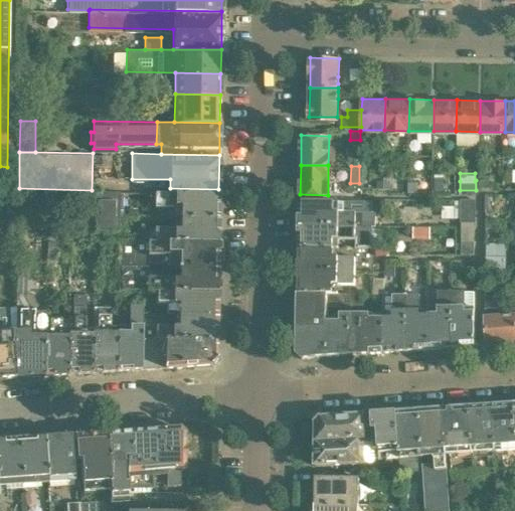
[(444,180),(434,180),(435,191),(444,191),(444,180)]
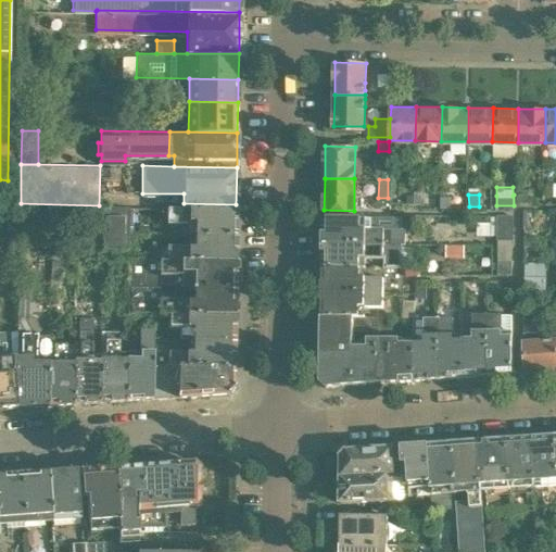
[(440,196),(440,208),(451,208),(451,196),(440,196)]
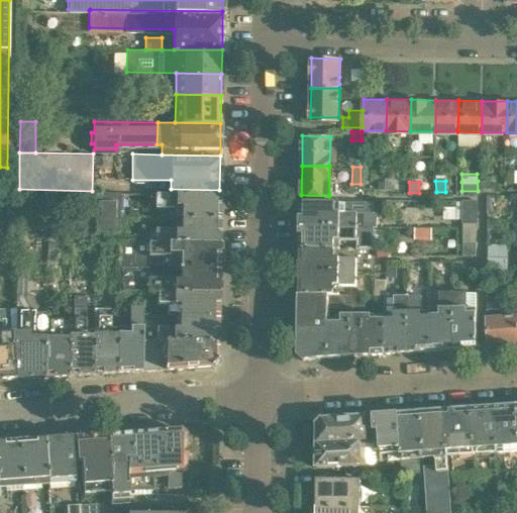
[(170,215),(181,215),(219,216),(219,190),(171,189),(171,191),(156,191),(154,205),(170,205),(170,215)]
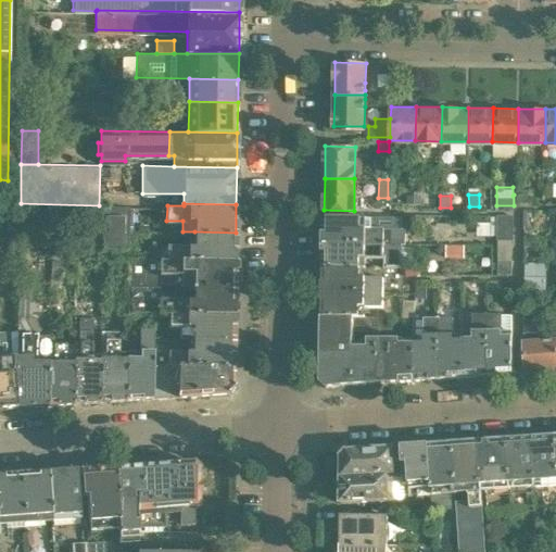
[(127,247),(129,205),(104,204),(102,246),(127,247)]
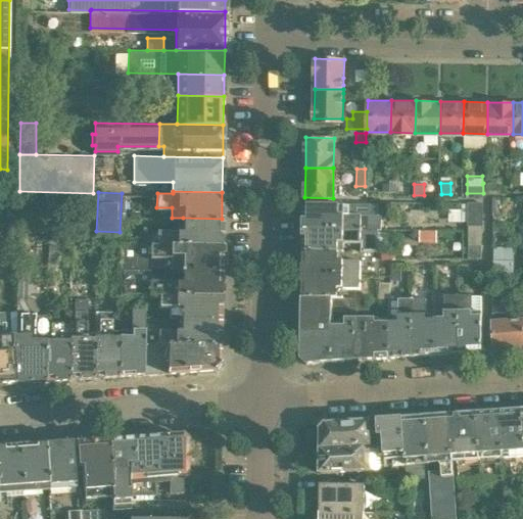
[(502,194),(492,194),(492,213),(503,214),(502,194)]
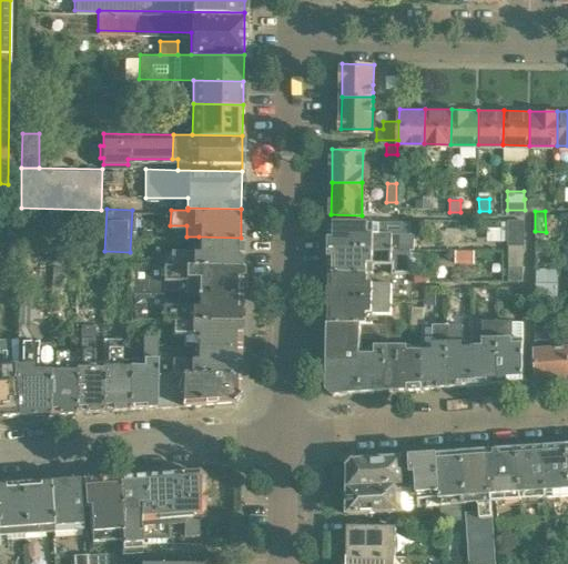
[(508,217),(508,242),(524,242),(524,218),(508,217)]
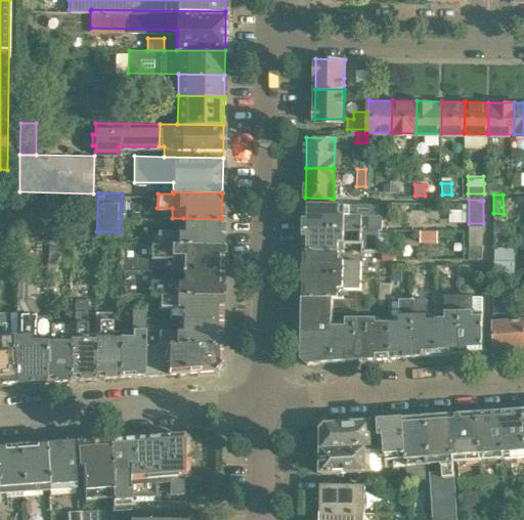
[(84,215),(84,201),(72,201),(72,215),(84,215)]
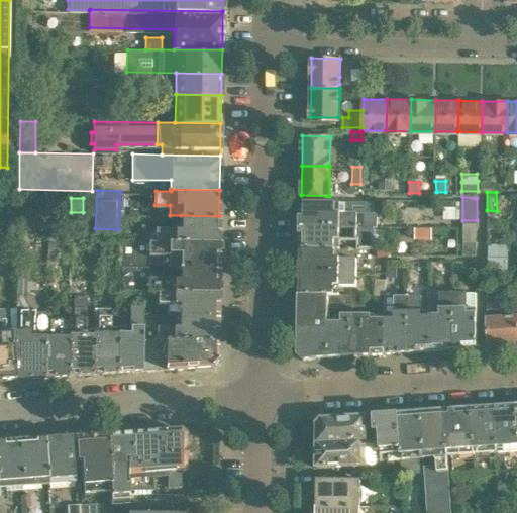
[(301,199),(301,223),(366,224),(377,224),(378,210),(346,209),(346,201),(340,200),(340,199),(336,200),(301,199)]
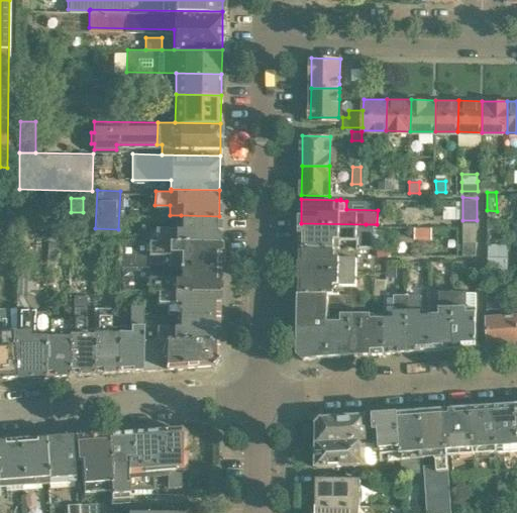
[(218,240),(219,216),(181,215),(181,227),(175,227),(175,225),(154,225),(154,238),(148,238),(218,240)]
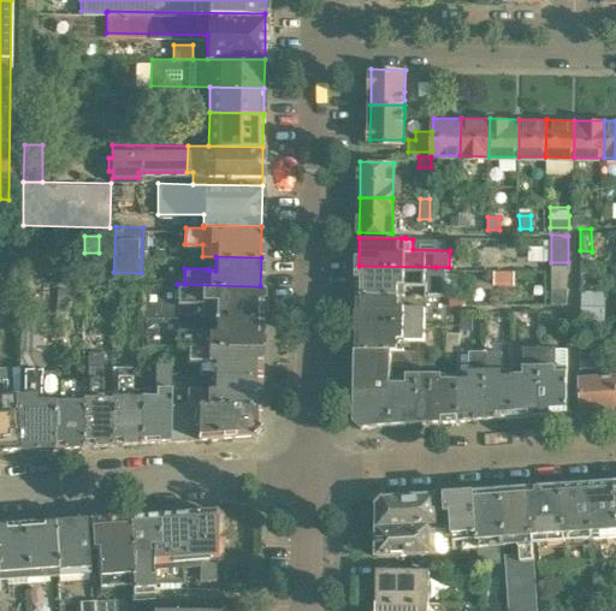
[(436,283),(436,267),(359,266),(357,291),(400,292),(400,283),(436,283)]
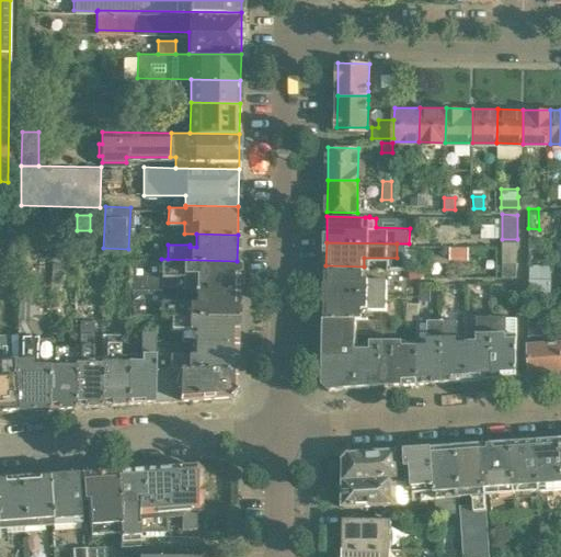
[(468,246),(449,246),(449,258),(468,258),(468,246)]
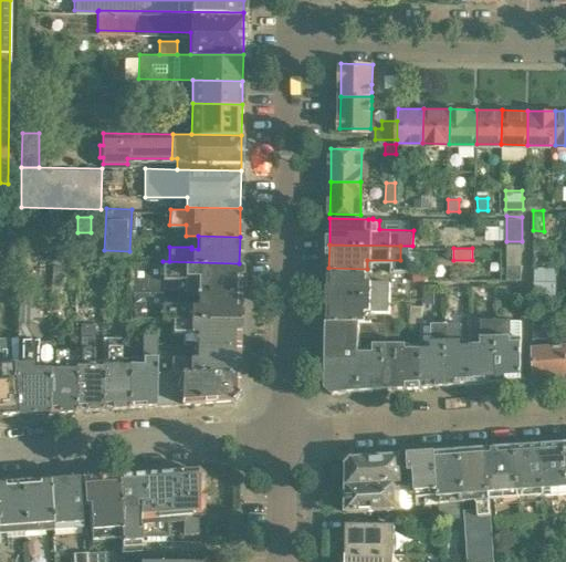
[(239,291),(239,263),(163,261),(129,261),(130,288),(239,291)]
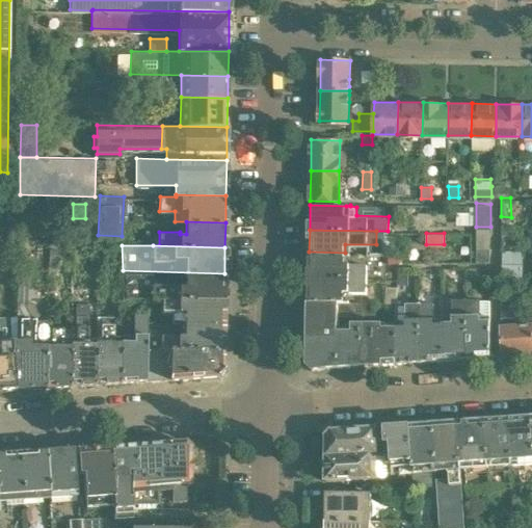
[(490,248),(476,247),(476,262),(490,262),(490,248)]
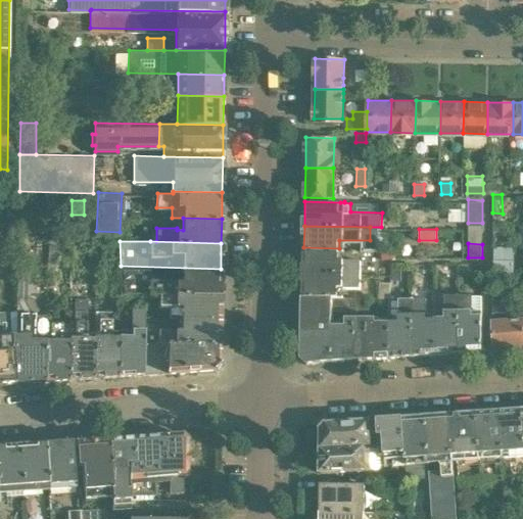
[(47,258),(56,258),(57,244),(48,244),(47,258)]
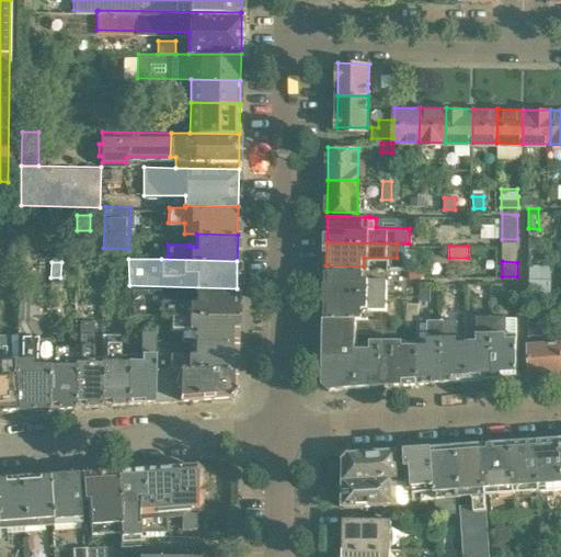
[(364,276),(364,266),(325,265),(325,292),(387,292),(387,277),(364,276)]
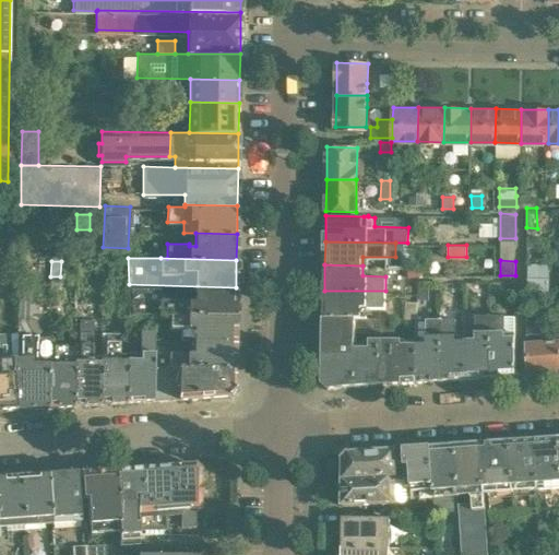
[(549,266),(528,264),(528,291),(549,292),(549,266)]
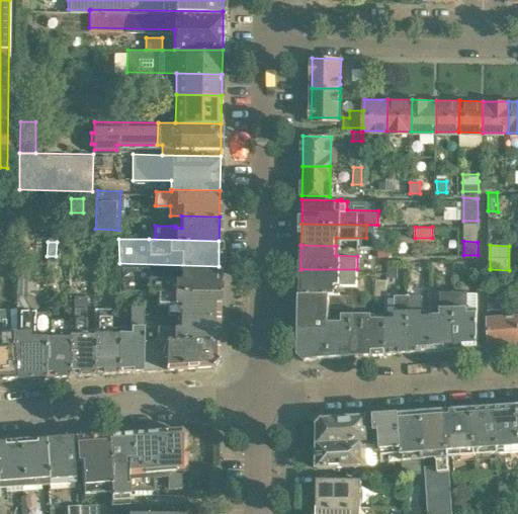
[(218,291),(219,266),(119,263),(118,289),(157,289),(157,290),(218,291)]
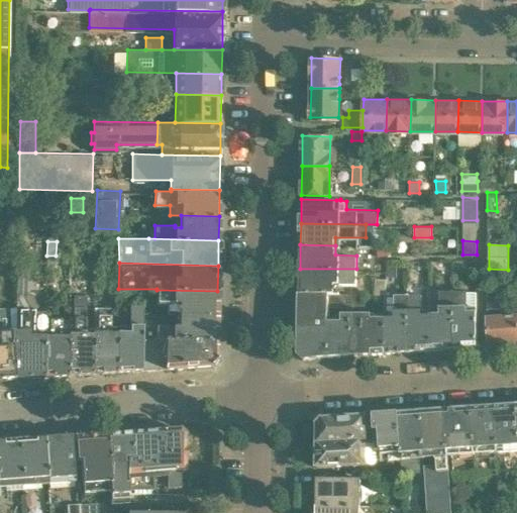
[(356,283),(356,269),(300,269),(300,292),(334,292),(334,283),(356,283)]
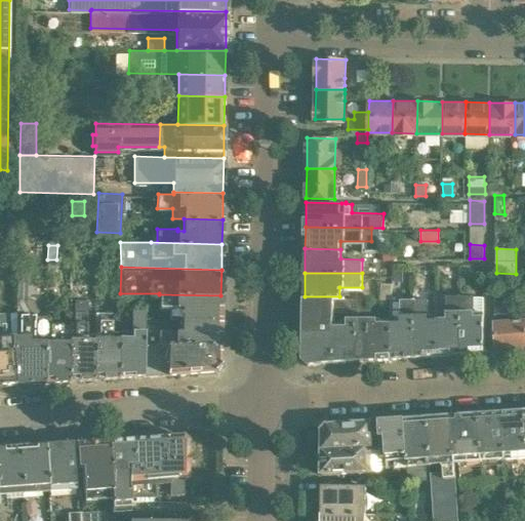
[(380,282),(379,298),(390,298),(391,282),(380,282)]
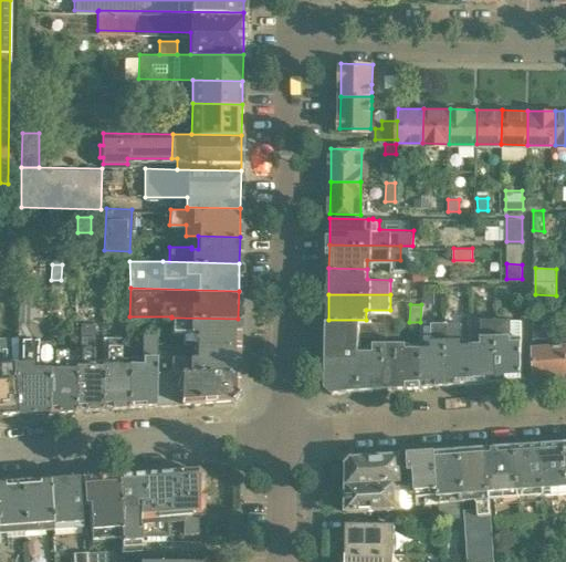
[(448,383),(471,382),(470,344),(462,344),(461,321),(460,321),(460,313),(446,313),(446,320),(448,383)]
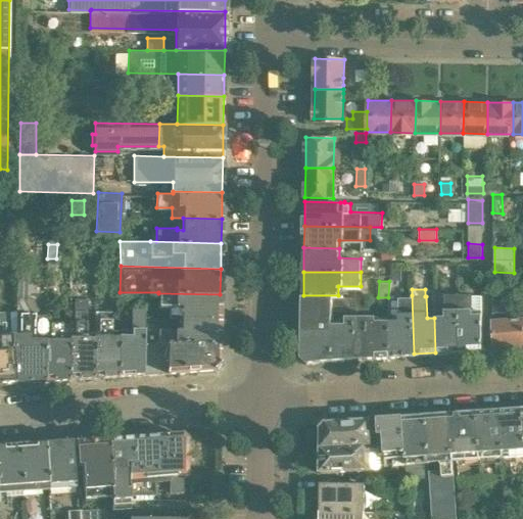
[(435,352),(460,350),(459,292),(457,292),(457,293),(444,293),(444,317),(435,316),(435,318),(434,318),(435,352)]
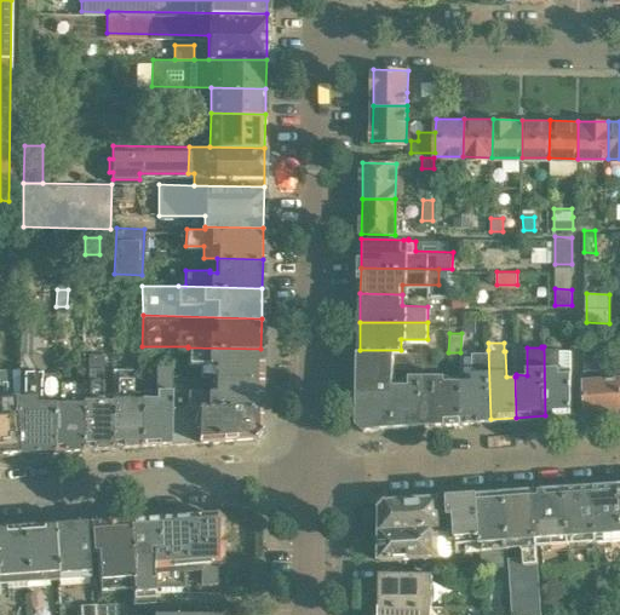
[(545,346),(544,346),(545,415),(572,414),(572,348),(546,348),(545,346)]
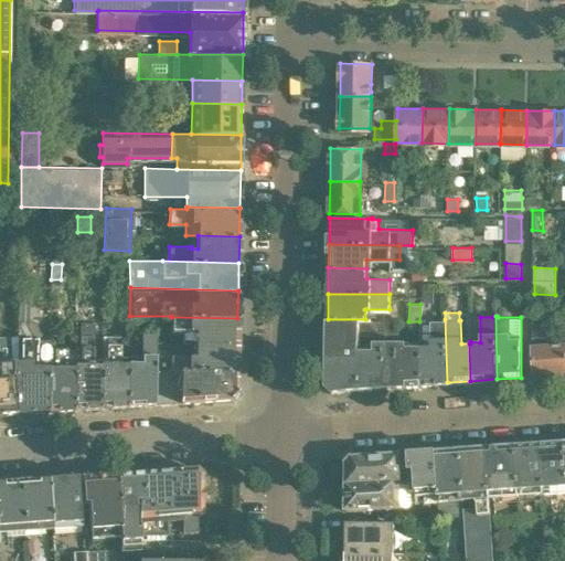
[(190,342),(190,343),(237,345),(237,318),(171,317),(171,329),(183,329),(183,342),(190,342)]
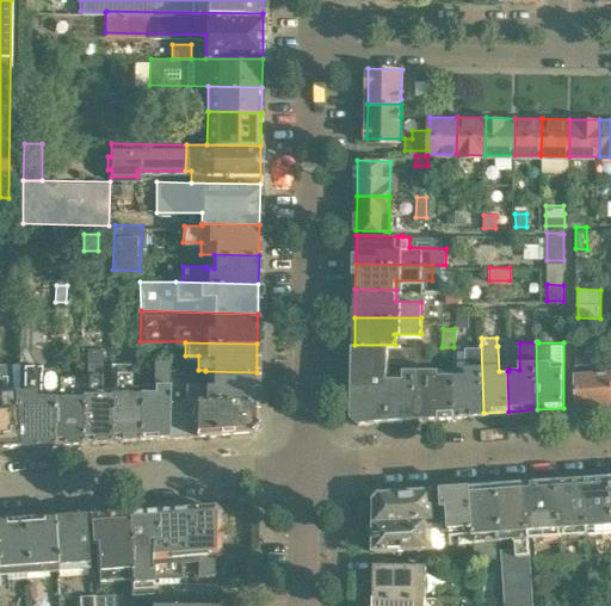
[(401,345),(395,345),(355,345),(352,415),(359,421),(389,419),(389,372),(388,372),(389,360),(431,360),(431,345),(401,344),(401,345)]
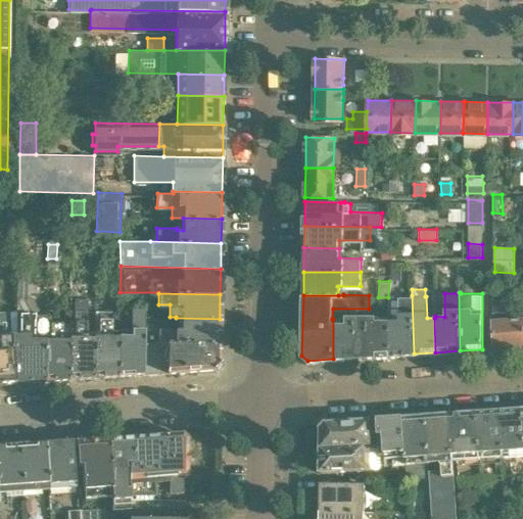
[(391,356),(414,354),(412,295),(411,296),(399,296),(388,296),(389,316),(391,356)]
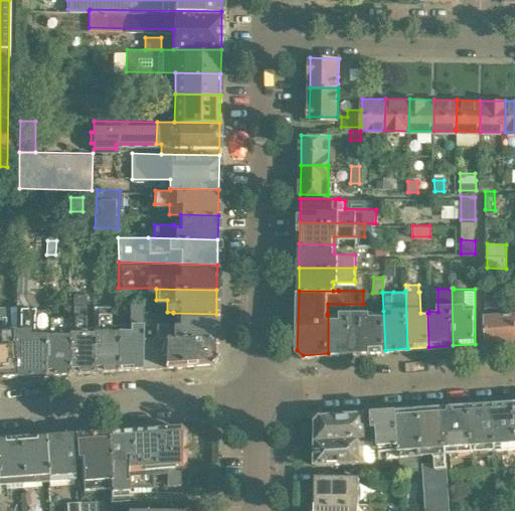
[(66,372),(92,370),(93,326),(86,325),(86,315),(87,293),(73,292),(73,315),(72,332),(68,331),(67,334),(66,372)]
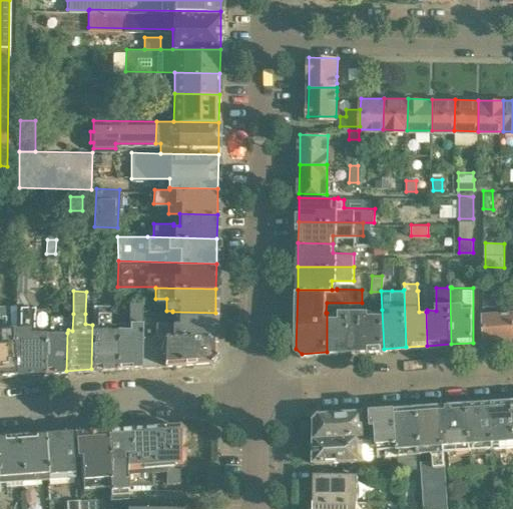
[(485,341),(512,339),(510,312),(497,313),(497,293),(483,294),(483,312),(485,341)]
